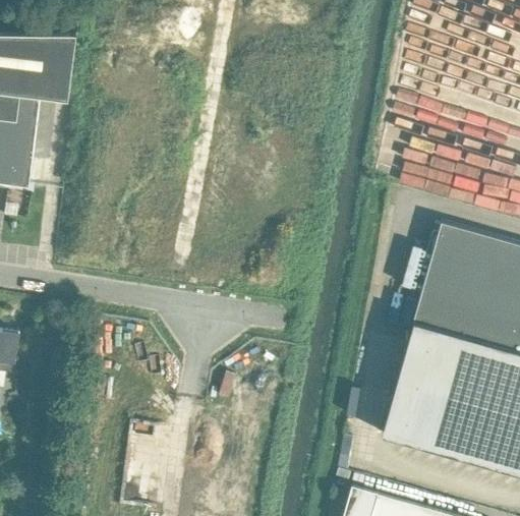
[(0,183),(27,187),(40,97),(67,101),(76,36),(0,33),(0,183)]
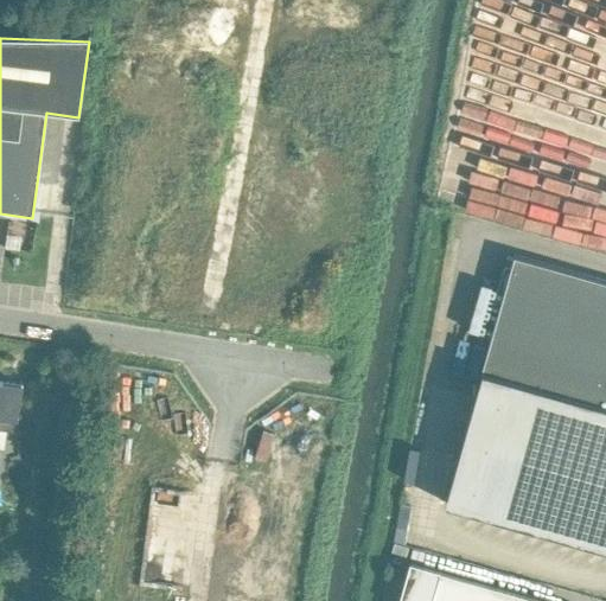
[(605,285),(512,260),(480,376),(482,376),(444,507),(605,552),(605,285)]
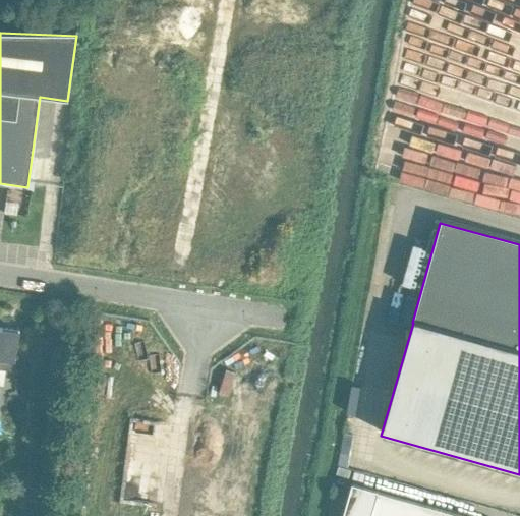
[(0,373),(13,375),(18,334),(0,331),(0,373)]
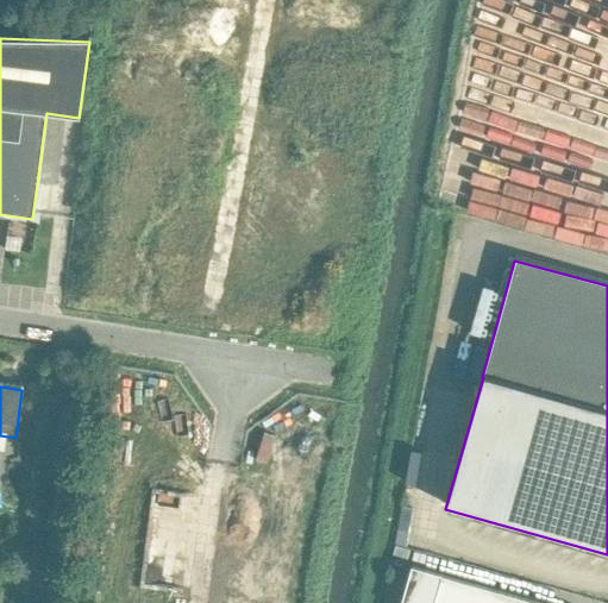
[(395,548),(393,558),(406,561),(409,553),(395,548)]
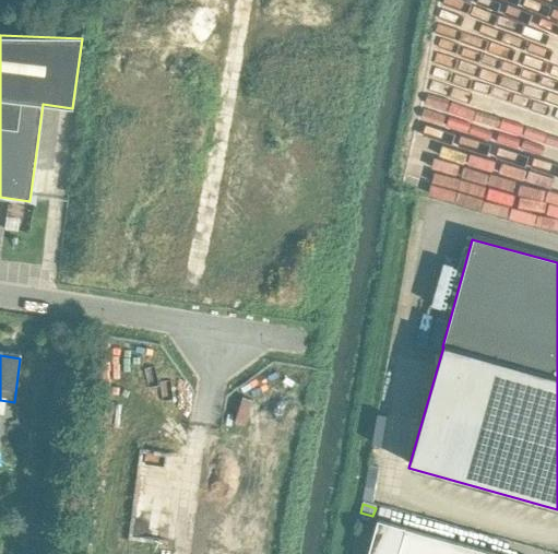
[(488,553),(404,530),(377,522),(368,553),(488,553)]
